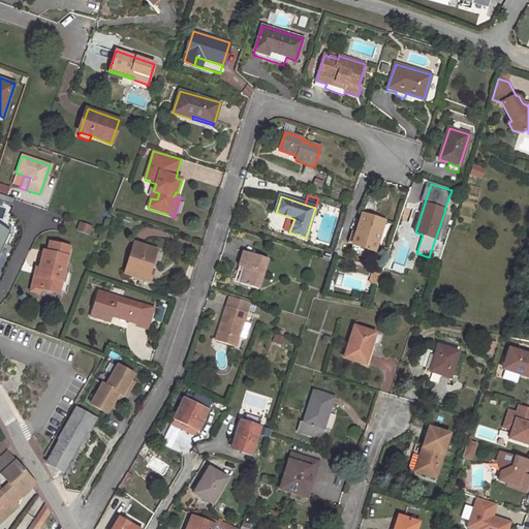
[(384,220),(363,214),(356,231),(353,244),(375,251),(384,220)]
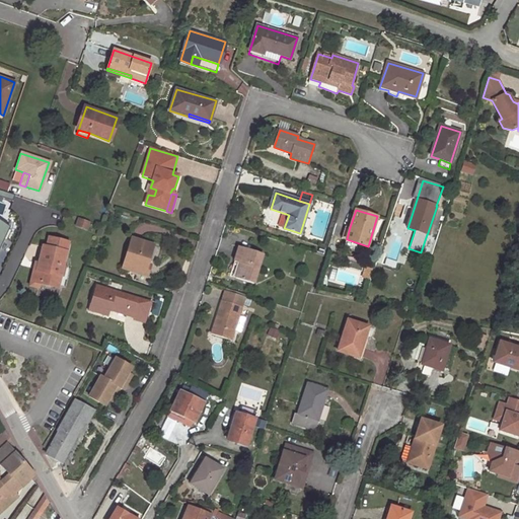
[(90,223),(78,218),(75,226),(87,230),(90,223)]
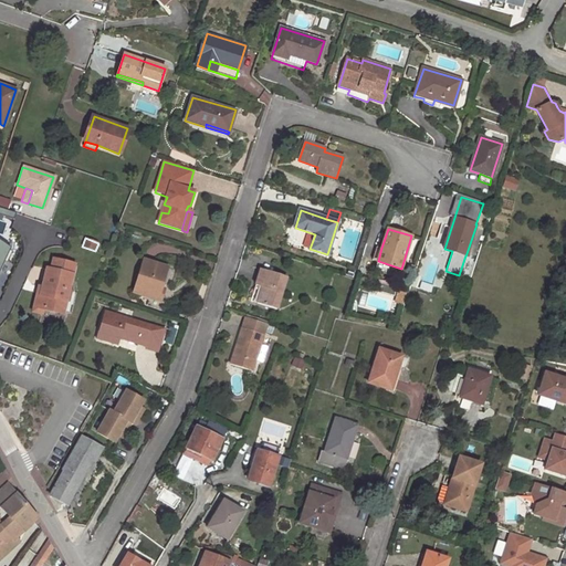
[(378,261),(381,248),(377,247),(373,260),(378,261)]
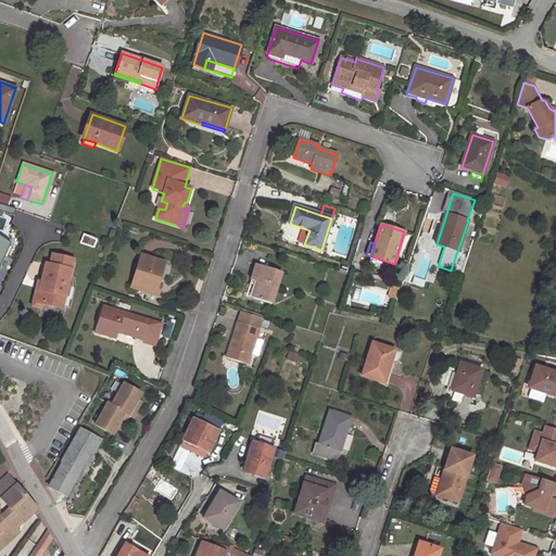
[(38,302),(42,303),(61,307),(72,261),(52,255),(50,265),(46,264),(41,282),(39,289),(41,290),(38,302)]
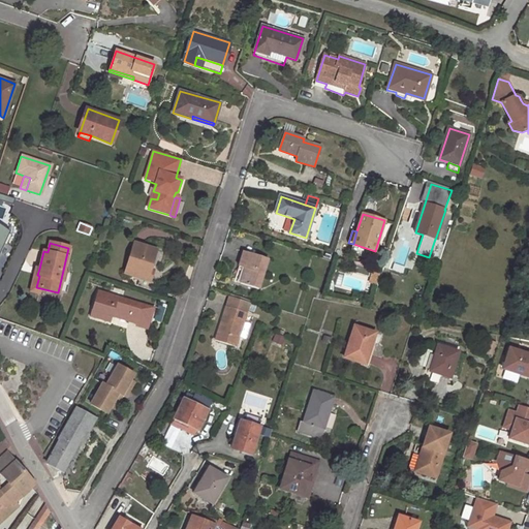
[(156,250),(134,243),(125,273),(139,278),(150,282),(152,274),(149,273),(150,269),(156,250)]
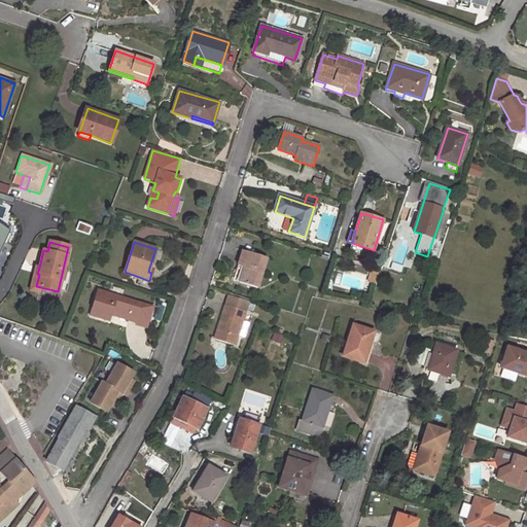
[(374,250),(352,243),(349,252),(371,258),(374,250)]
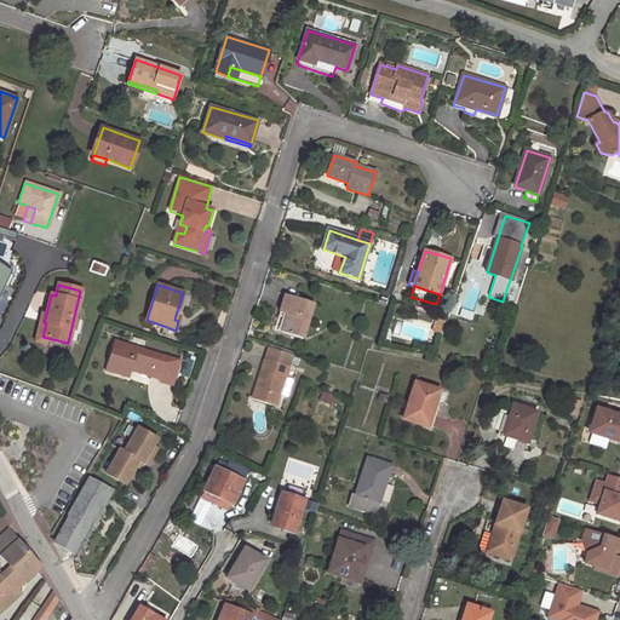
[(286,315),(281,332),(303,339),(314,304),(285,294),(280,313),(286,315)]
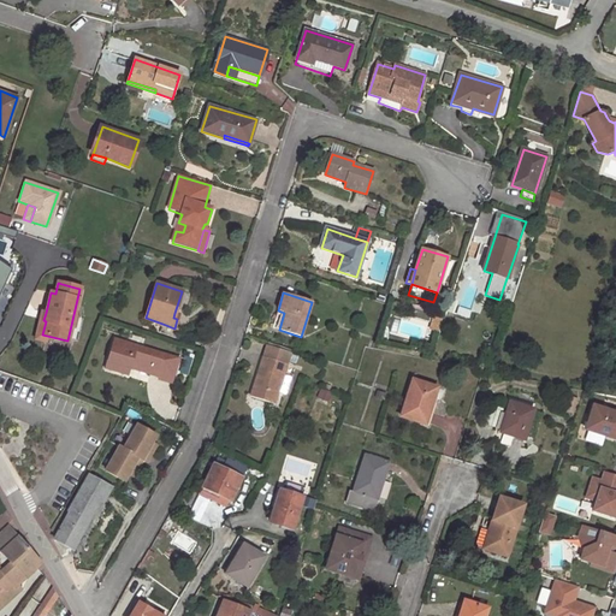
[(46,342),(47,336),(42,335),(46,321),(43,320),(46,313),(42,312),(35,339),(46,342)]
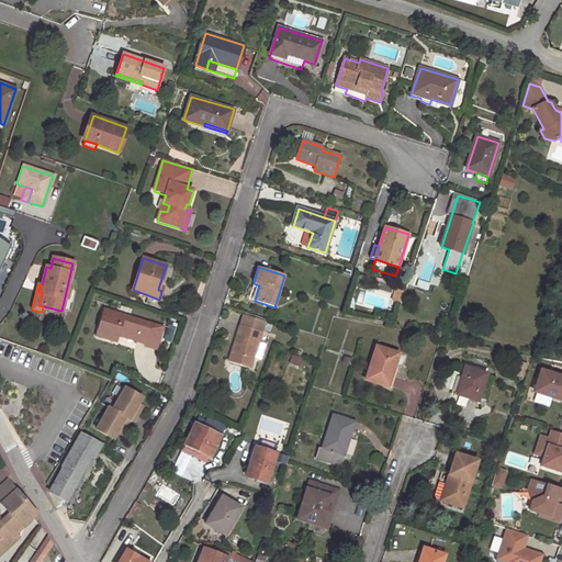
[(150,325),(104,311),(97,336),(116,341),(119,335),(145,344),(150,325)]
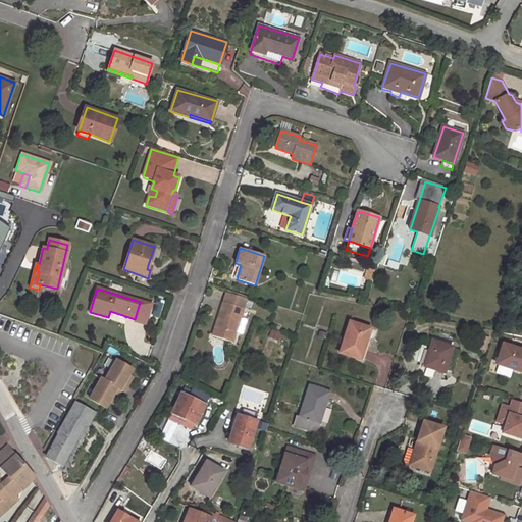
[(441,299),(437,291),(430,294),(434,303),(441,299)]
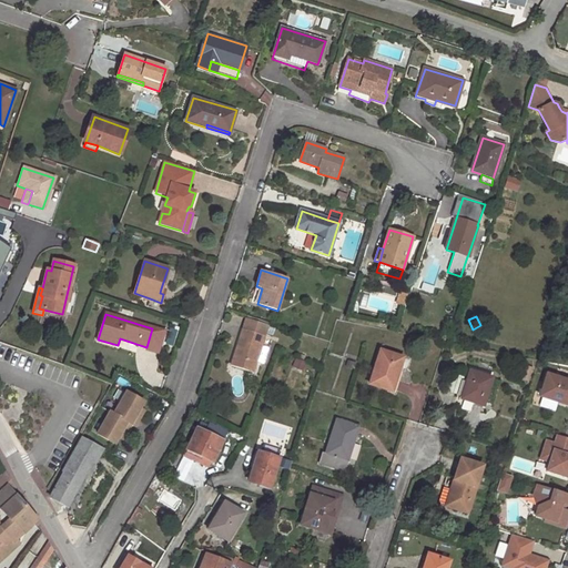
[(269,326),(259,323),(246,320),(243,328),(265,336),(265,334),(267,327),(269,326)]
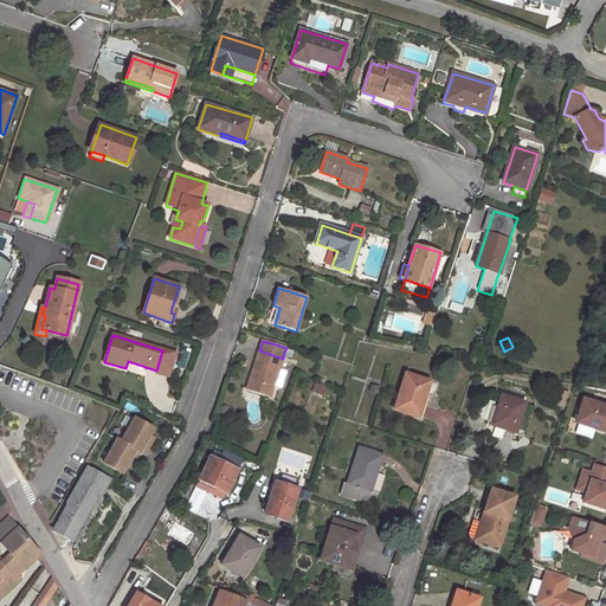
[(278,369),(283,359),(259,350),(257,360),(259,360),(252,379),(250,379),(246,389),(269,398),(274,386),(278,369)]
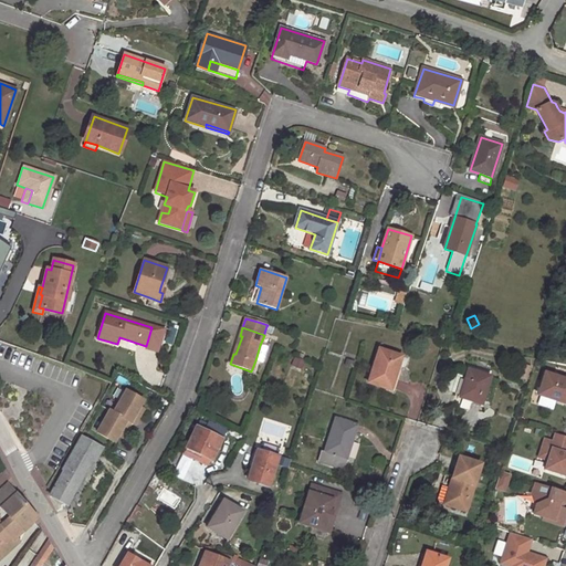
[(269,348),(260,345),(255,360),(263,363),(269,348)]
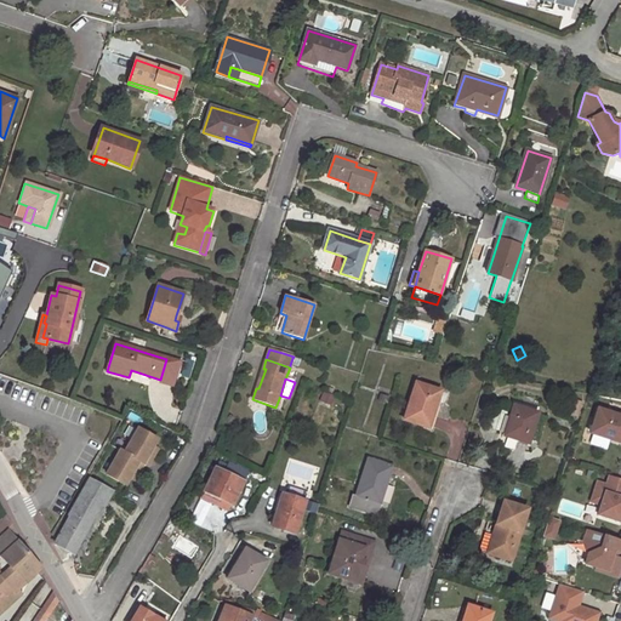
[(437,402),(440,391),(416,383),(403,420),(426,427),(434,400),(437,402)]
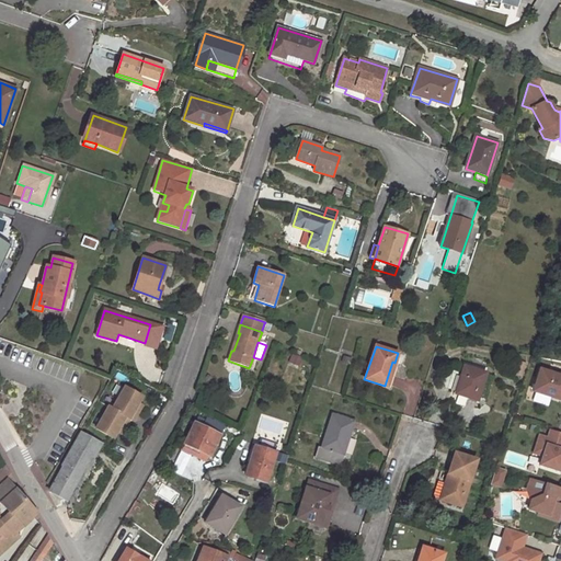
[(401,364),(395,363),(392,362),(385,386),(393,389),(401,364)]
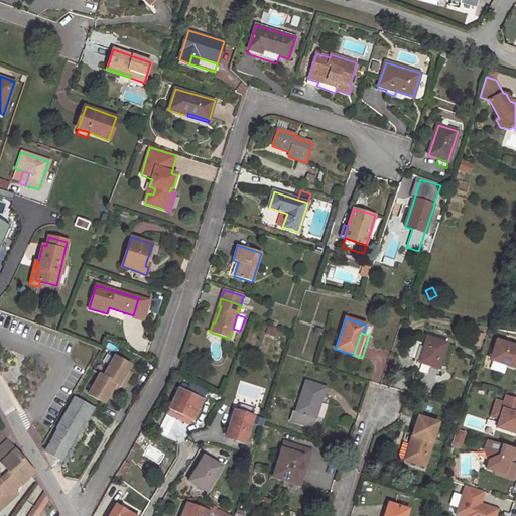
[(484,335),(478,333),(474,344),(480,346),(484,335)]
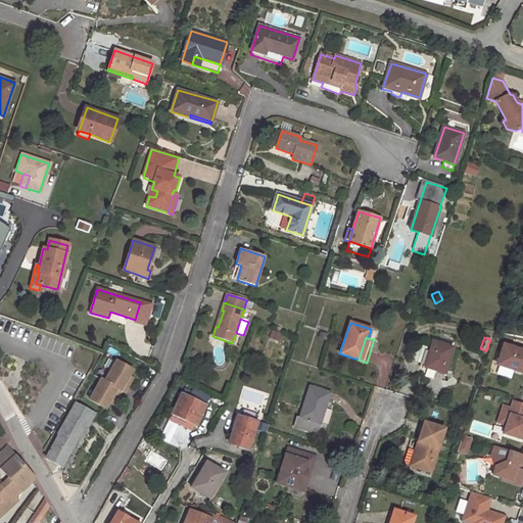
[(454,347),(433,341),(429,352),(430,352),(425,368),(444,374),(454,347)]
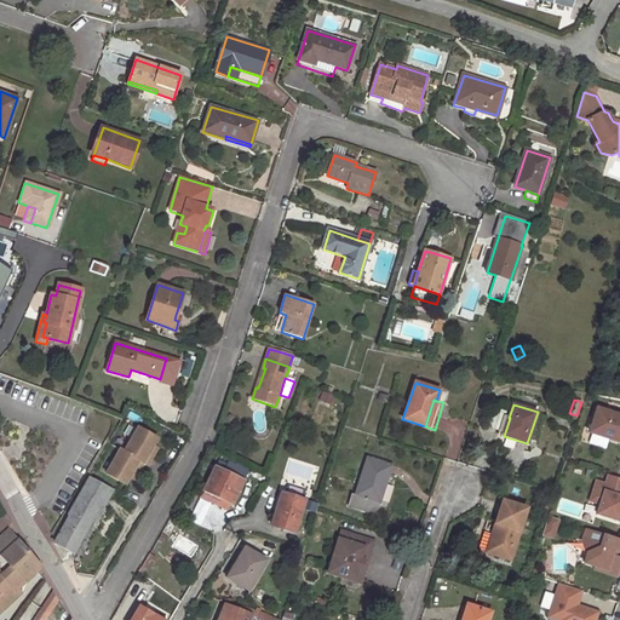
[(619,417),(596,411),(589,434),(619,443),(619,417)]
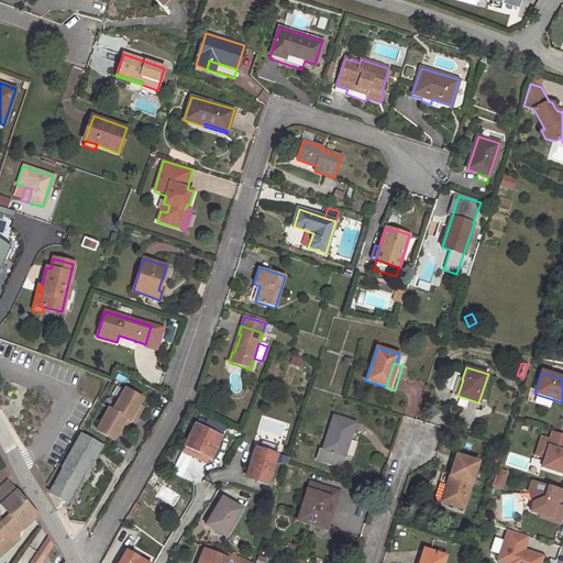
[(123,387),(111,409),(129,419),(132,421),(138,410),(134,408),(136,404),(140,397),(123,387)]
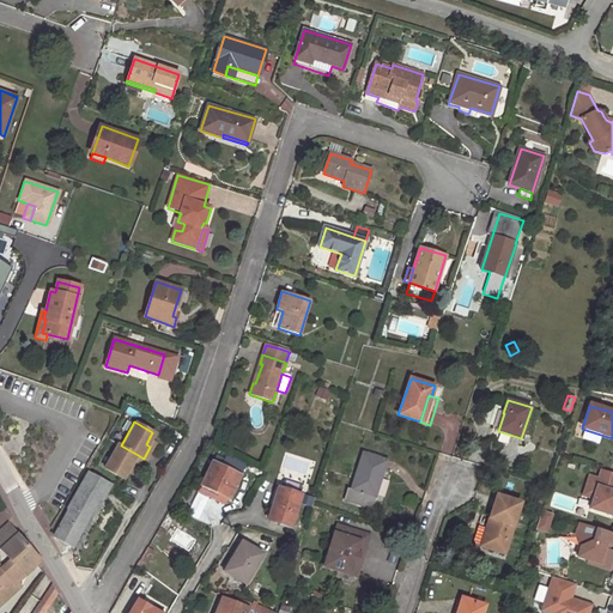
[(133,468),(140,456),(121,445),(116,444),(103,468),(122,478),(127,471),(129,466),(133,468)]
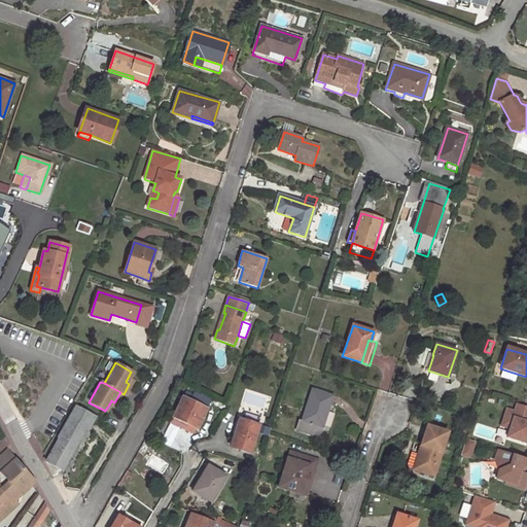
[(332,396),(313,391),(300,430),(319,436),(332,396)]
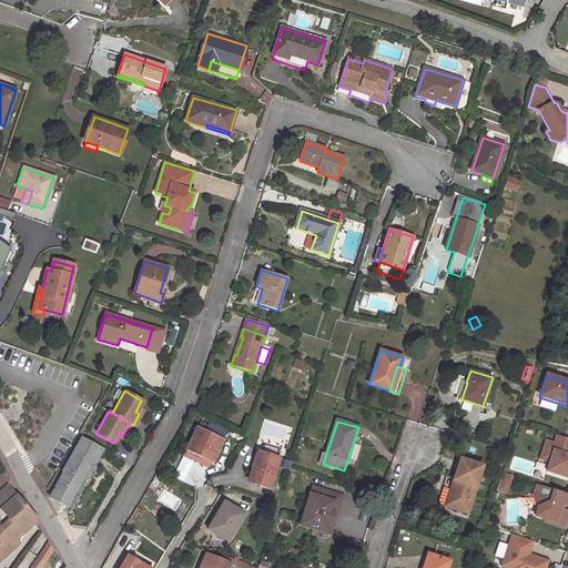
[(222,442),(198,429),(189,447),(204,455),(202,457),(212,462),(222,442)]
